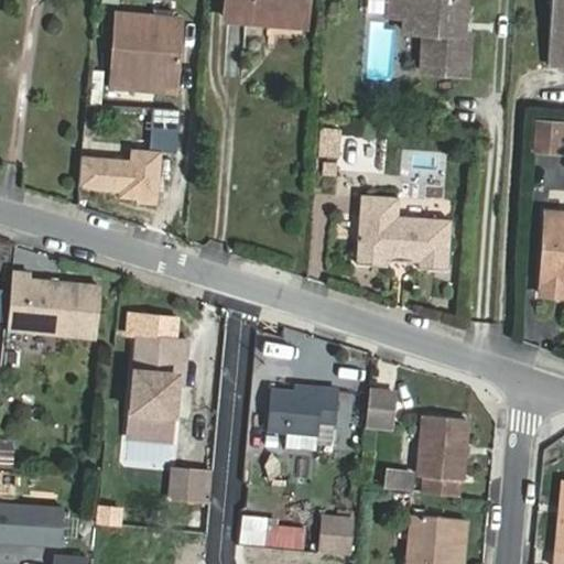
[(272,14),(305,17),(305,0),(228,0),(227,19),(271,23),(272,14)]
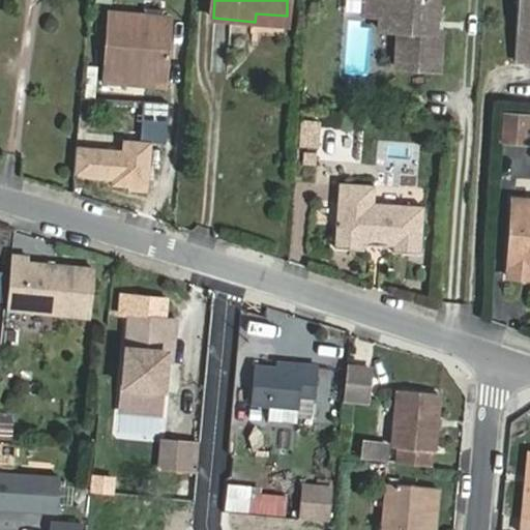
[(442,34),(435,34),(437,0),(363,0),(363,16),(382,17),(381,30),(400,32),(396,67),(439,70),(442,34)]
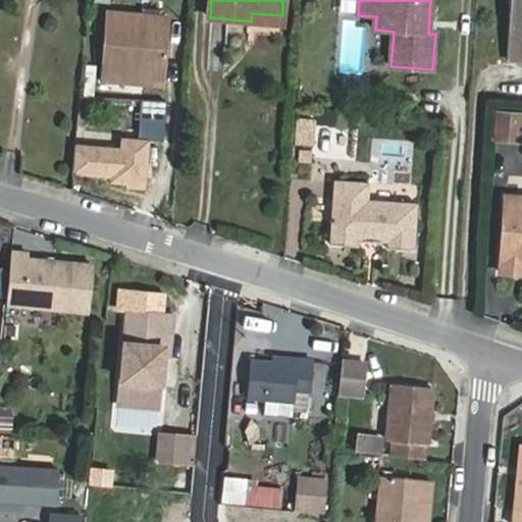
[(521,0),(513,0),(512,15),(521,15),(521,0)]
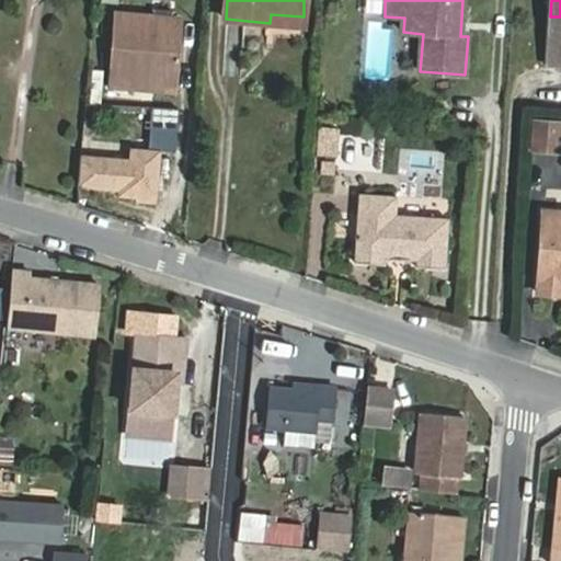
[(180,42),(182,20),(116,14),(112,75),(149,78),(149,83),(176,86),(178,64),(174,64),(176,42),(180,42)]
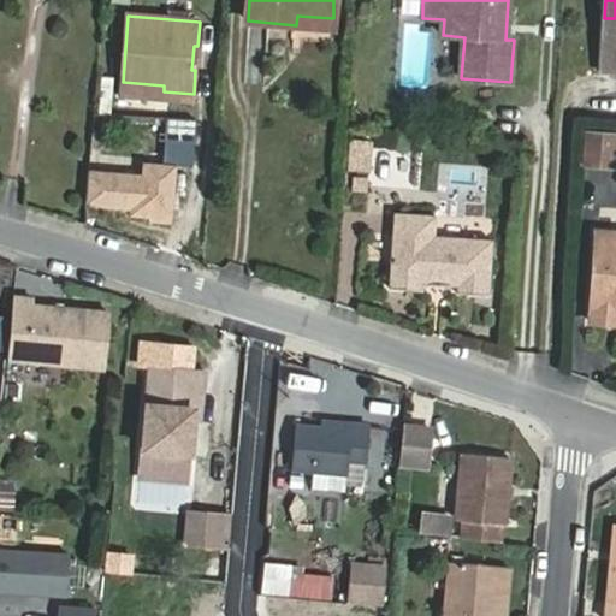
[(615,72),(615,18),(604,18),(602,72),(615,72)]
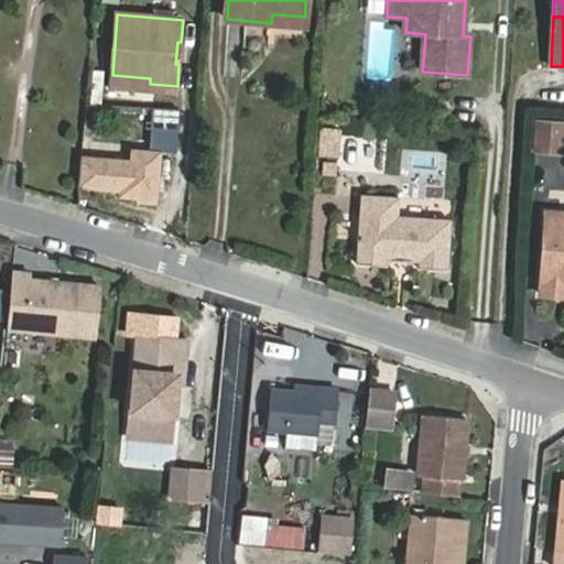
[(415,75),(416,38),(402,38),(402,75),(415,75)]
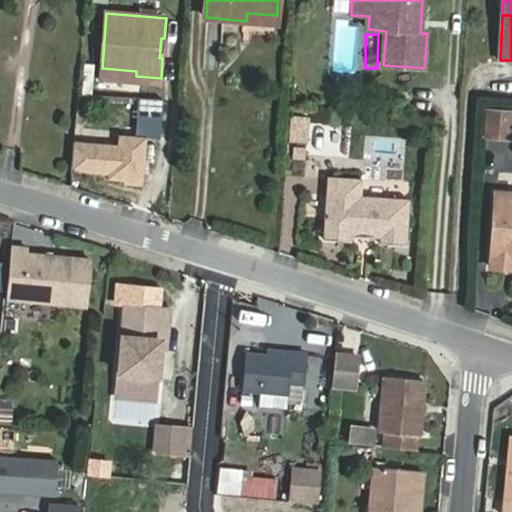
[(511,112),(488,110),(486,137),(511,139),(511,132),(511,112)]
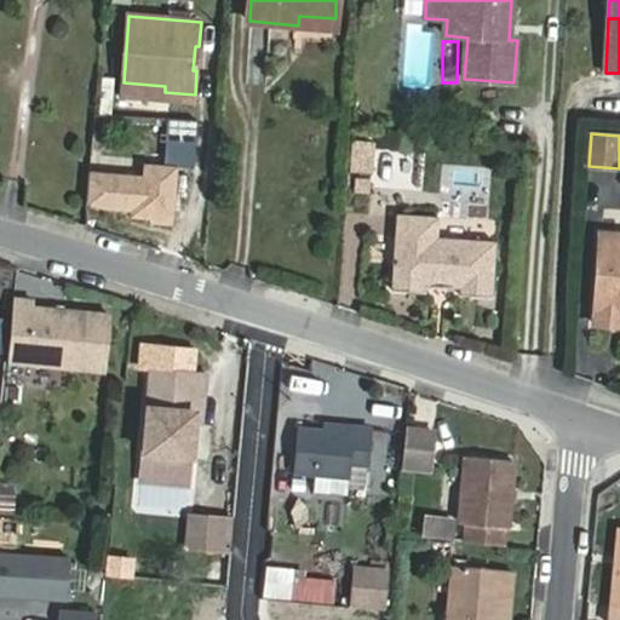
[(373,142),(355,141),(352,171),(372,172),(373,142)]
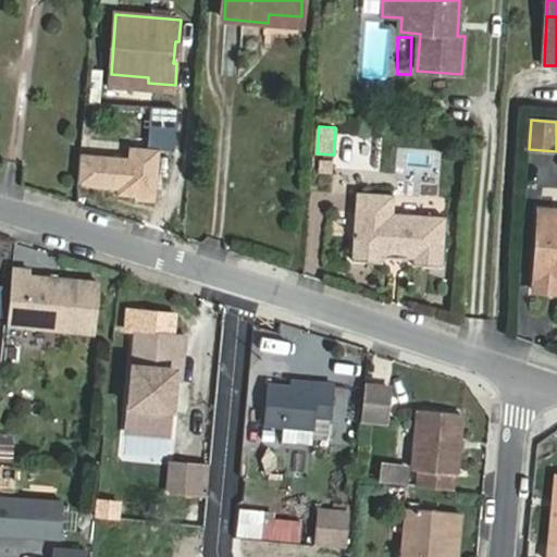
[(394,196),(358,194),(354,258),(381,260),(381,256),(415,258),(415,262),(443,264),(445,218),(393,214),(394,196)]
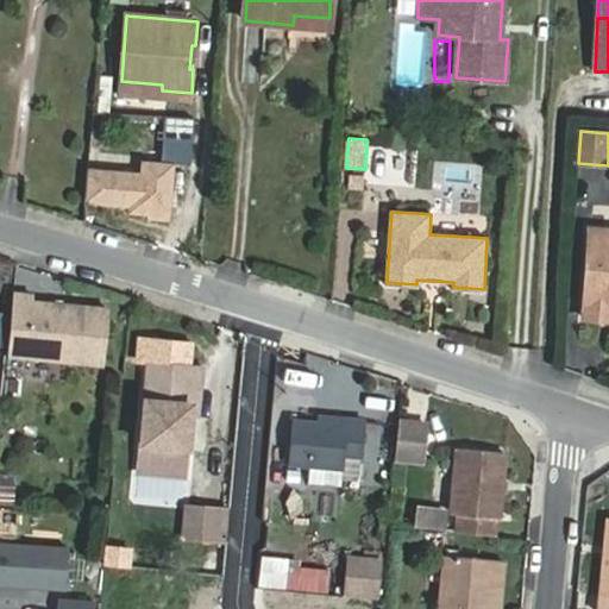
[(608,230),(590,230),(584,319),(608,320),(608,230)]
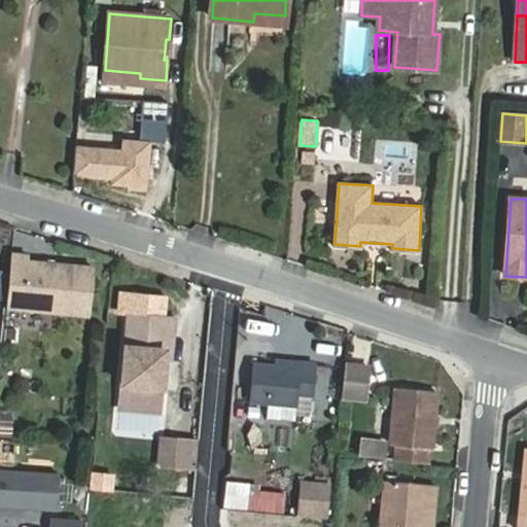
[(28,261),(11,259),(6,308),(90,316),(95,269),(28,261)]
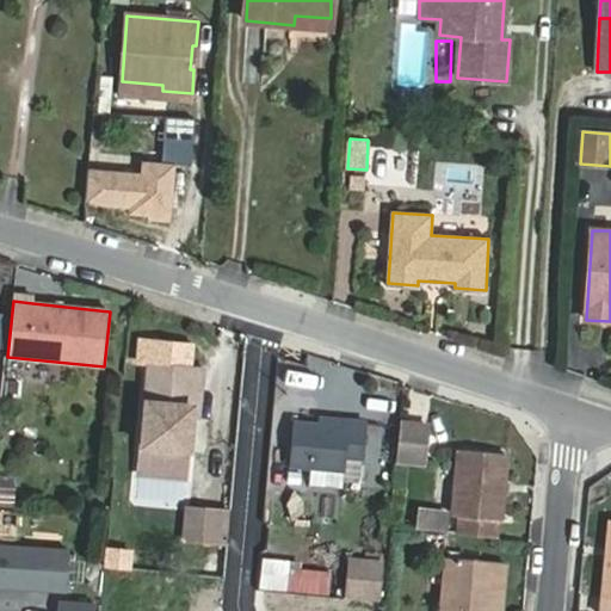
[(190,456),(196,384),(202,386),(204,368),(150,363),(142,451),(190,456)]
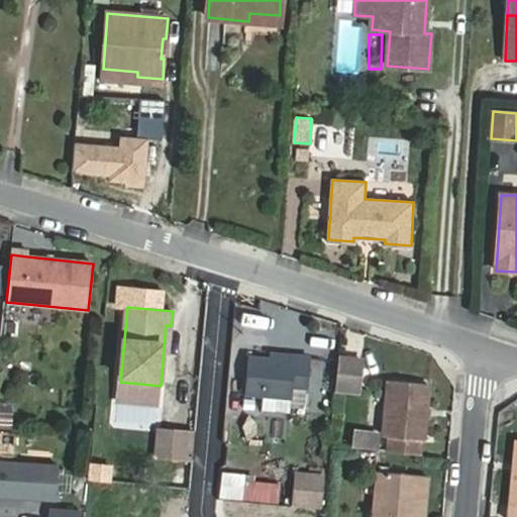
[(359,357),(339,355),(336,387),(356,389),(359,357)]
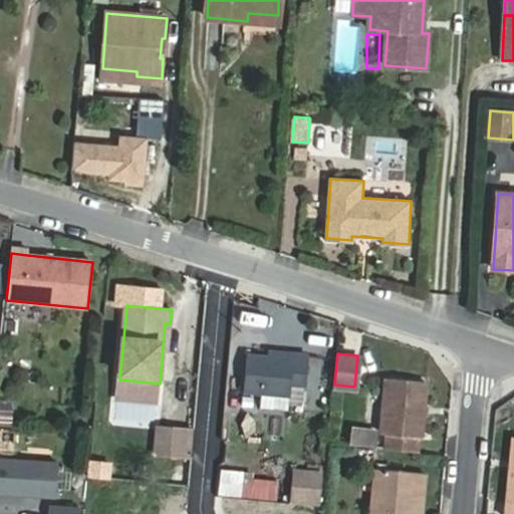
[(293,359),(247,355),(244,392),(262,393),(290,396),(291,384),(306,386),(308,355),(294,354),(293,359)]
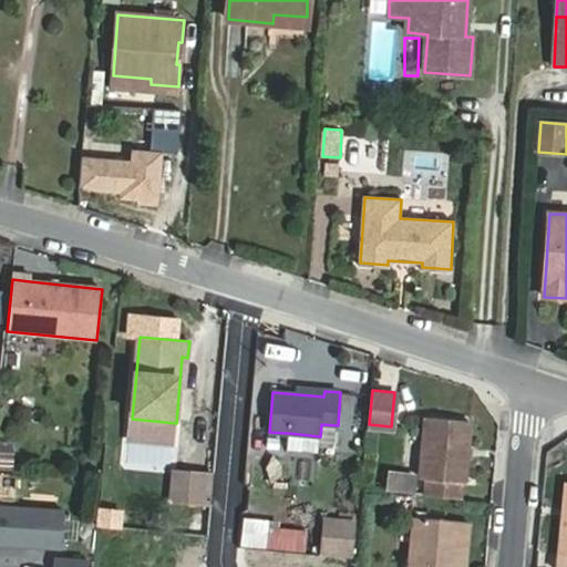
[(426,496),(460,498),(461,483),(464,483),(470,422),(426,418),(421,478),(428,480),(426,496)]
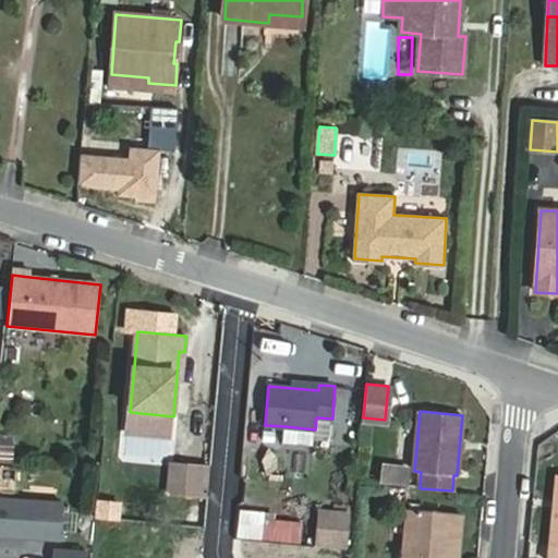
[(173,416),(130,412),(128,428),(171,433),(173,416)]
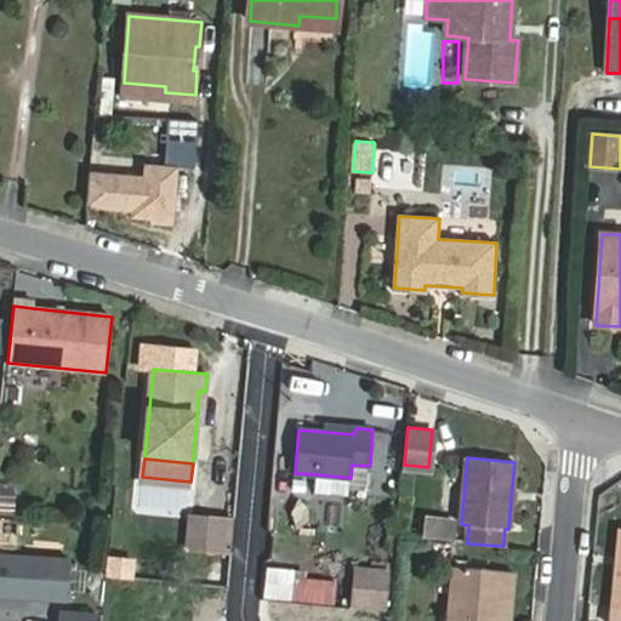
[(351,478),(317,474),(315,494),(349,496),(351,478)]
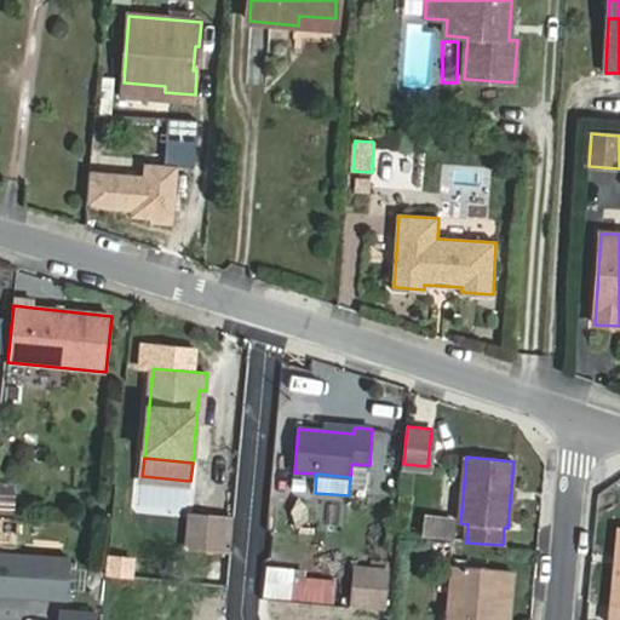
[(0,492),(0,512),(13,515),(16,494),(0,492)]
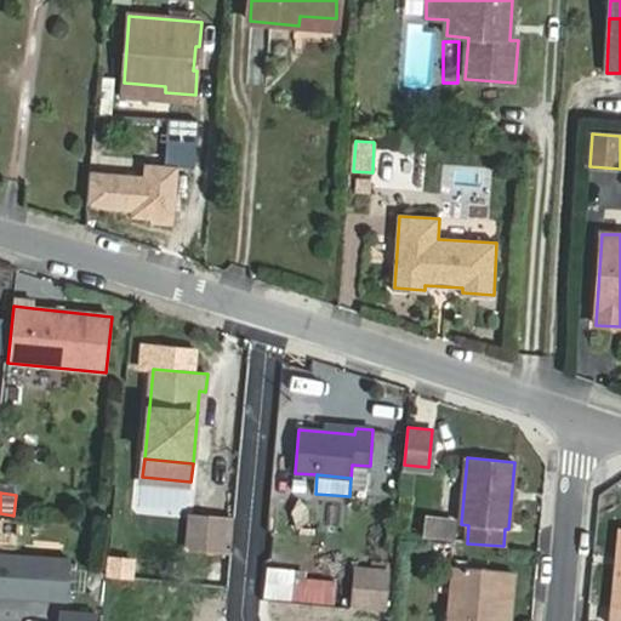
[(204,552),(208,516),(189,514),(187,551),(204,552)]
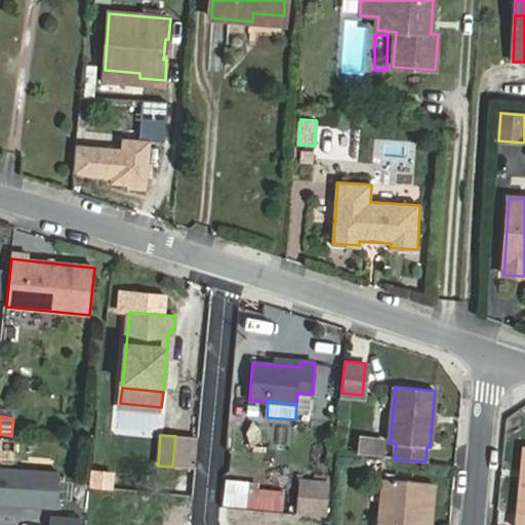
[(193,469),(196,438),(175,436),(172,467),(193,469)]
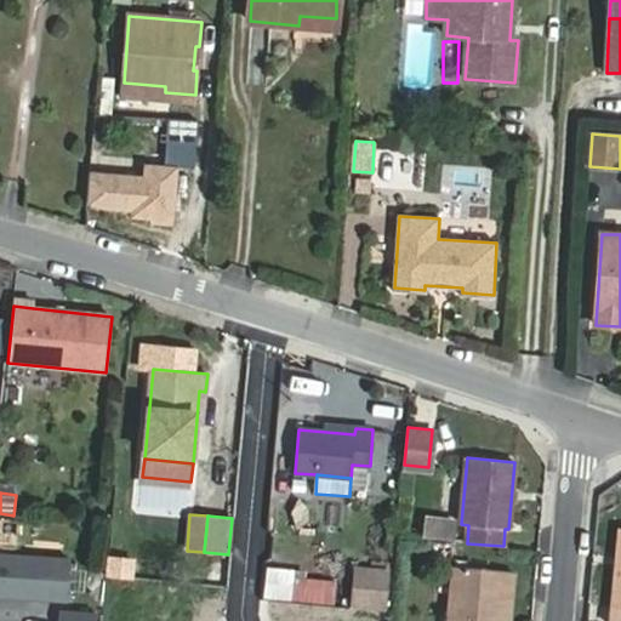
[(455,523),(426,520),(425,537),(454,540),(455,523)]
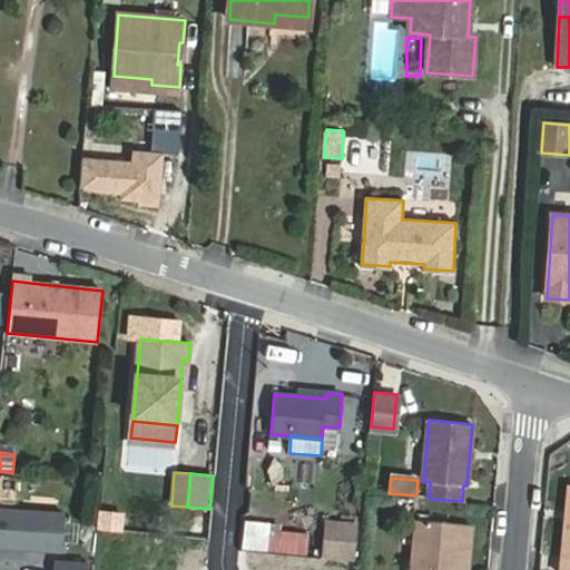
[(99,530),(124,531),(125,509),(100,507),(99,530)]
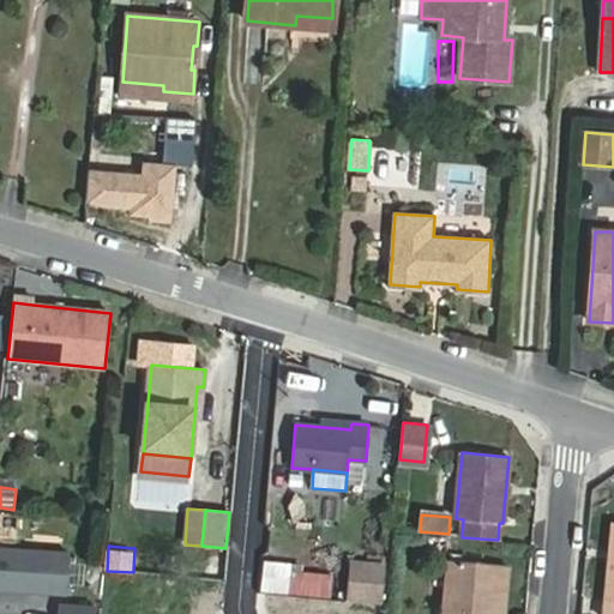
[(0,548),(0,588),(66,594),(68,554),(0,548)]
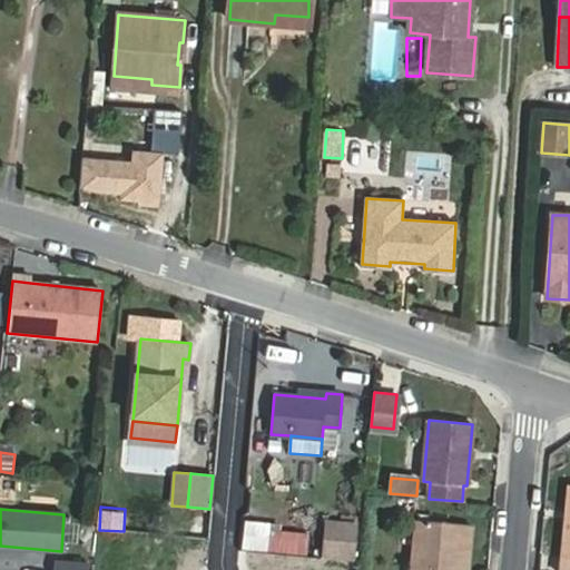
[(269,552),(272,521),(237,520),(236,550),(269,552)]
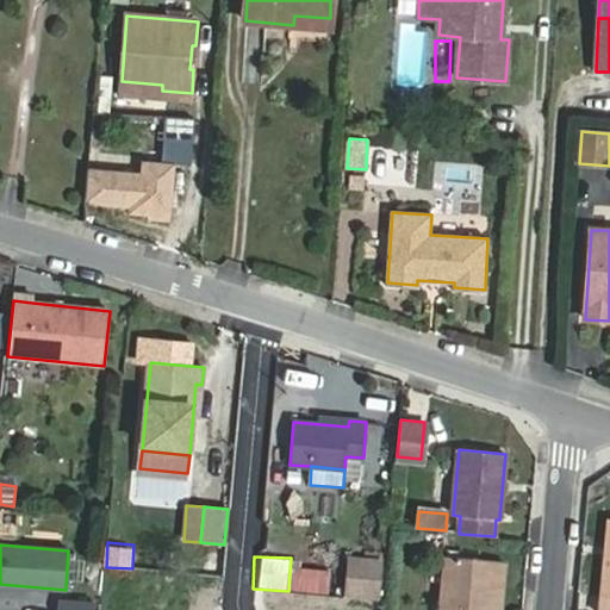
[(504,562),(447,556),(442,609),(493,609),(497,579),(503,579),(504,562)]
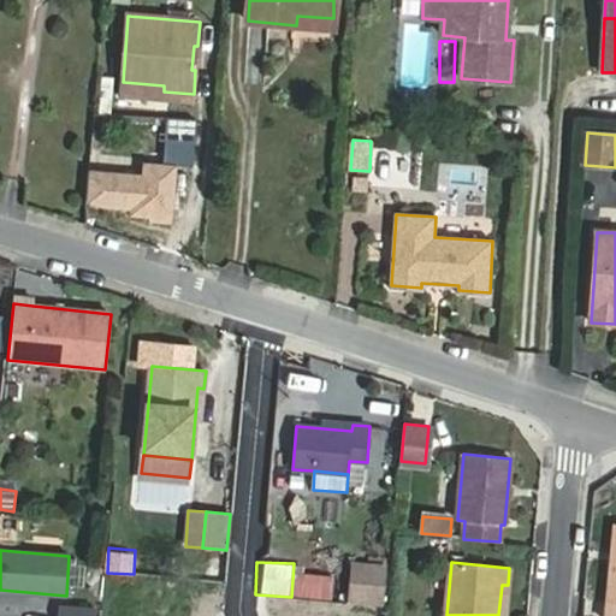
[(356,566),(355,582),(373,584),(375,567),(356,566)]
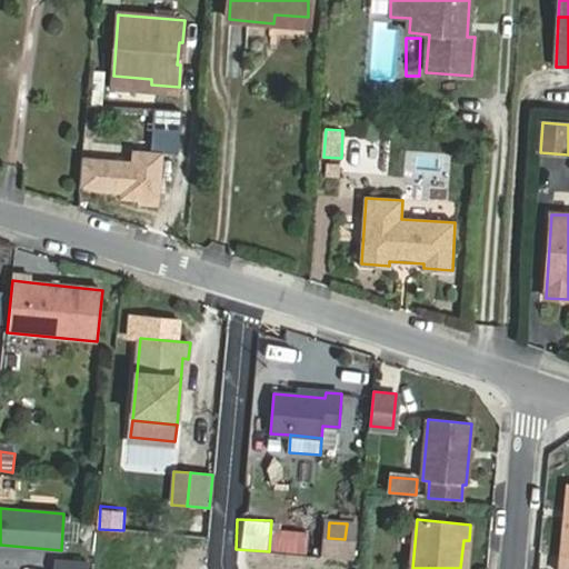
[(328,538),(327,556),(353,559),(357,525),(347,523),(345,539),(328,538)]
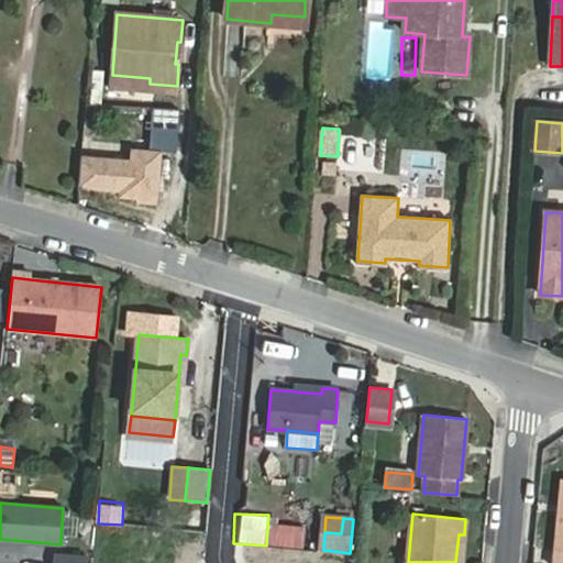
[(302,550),(305,526),(272,523),(269,548),(302,550)]
